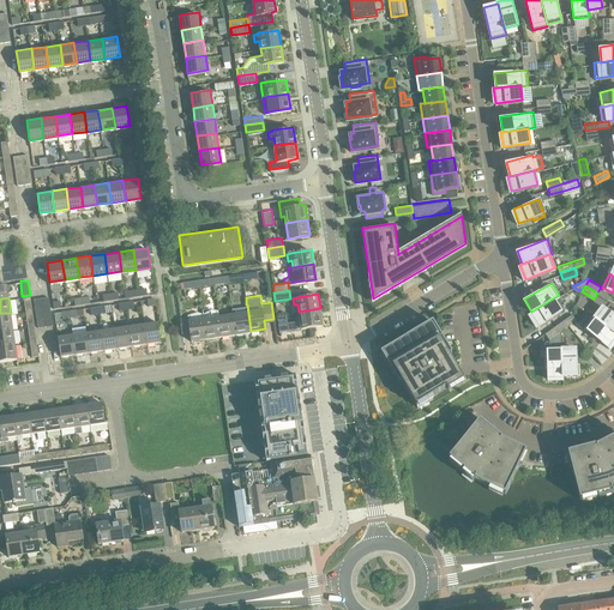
[(531,312),(530,313),(537,326),(561,312),(553,299),(531,312)]
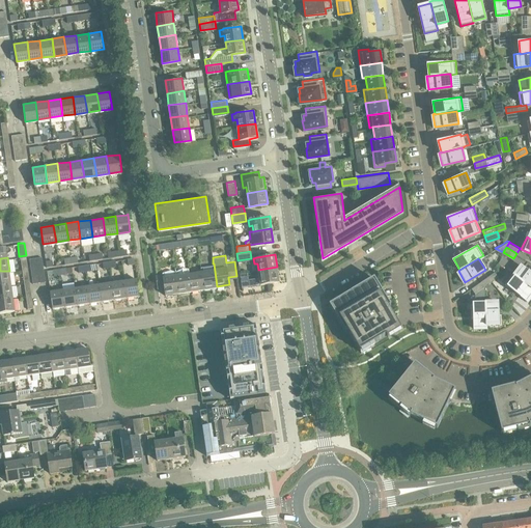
[(213,264),(200,266),(201,271),(204,287),(217,286),(214,264),(213,264)]
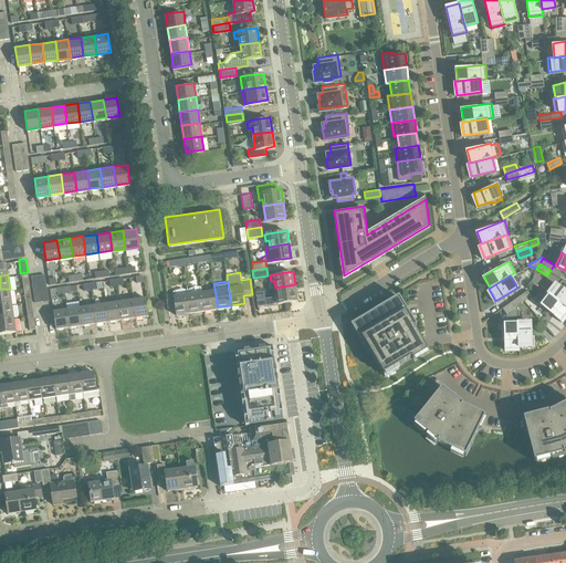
[(565,289),(556,281),(547,292),(565,305),(565,289)]
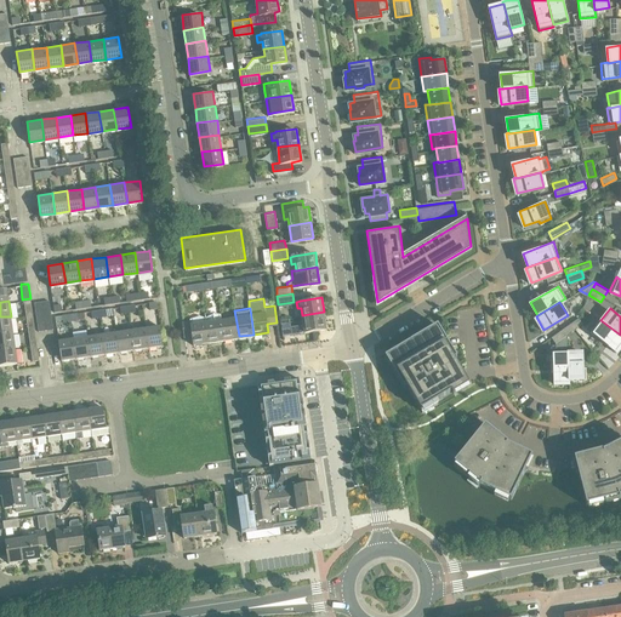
[(214,312),(205,315),(209,341),(223,338),(221,318),(220,313),(214,312)]
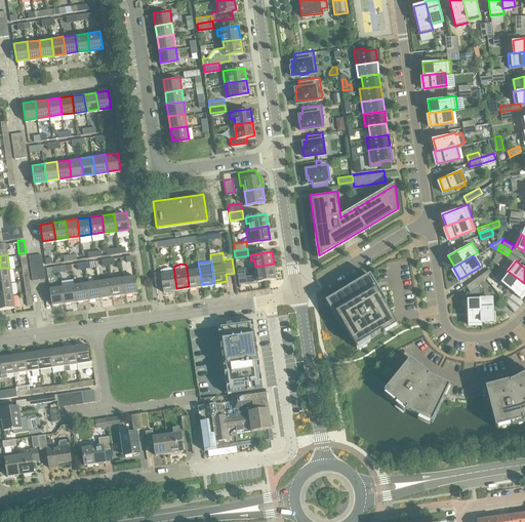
[(256,279),(276,277),(274,264),(255,267),(255,274),(245,275),(245,268),(237,269),(239,282),(246,281),(246,280),(256,279)]
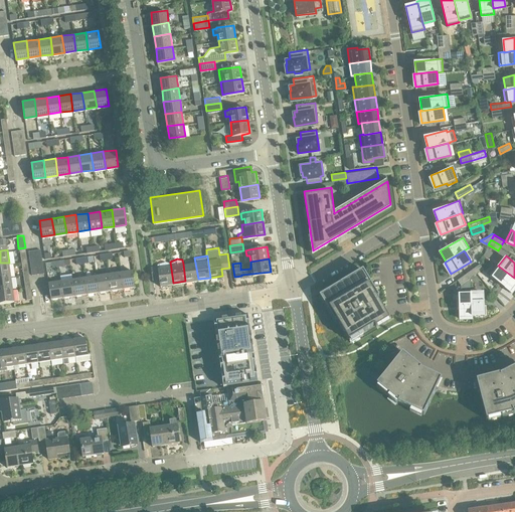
[(159,277),(160,285),(173,283),(170,262),(165,261),(158,263),(158,265),(151,266),(152,278),(153,278),(159,277)]
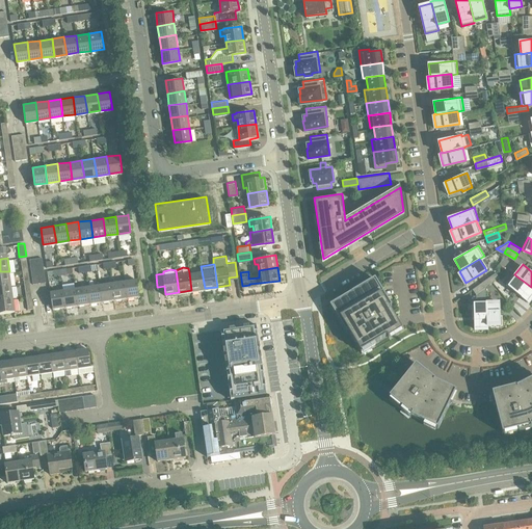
[(496,270),(488,275),(493,281),(499,275),(496,270)]
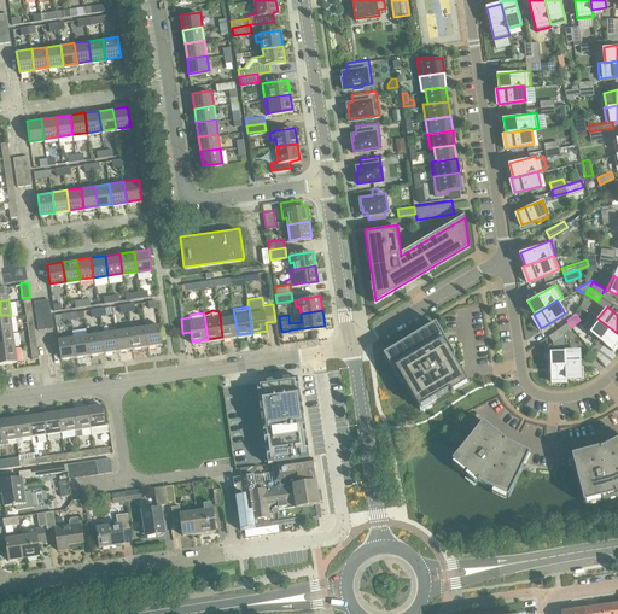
[(0,331),(13,329),(11,315),(0,315),(0,331)]
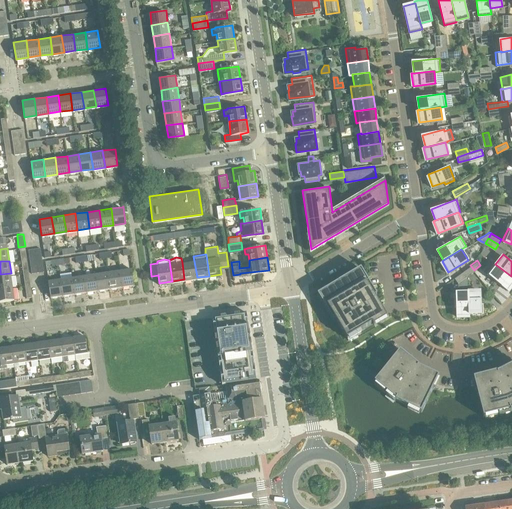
[(184,279),(197,277),(194,261),(182,262),(184,279)]
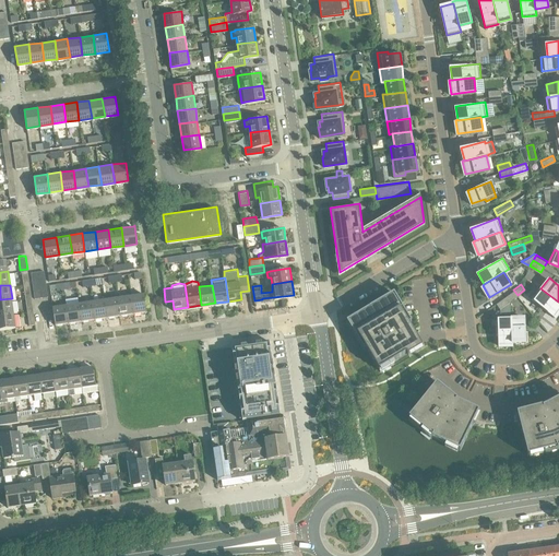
[(539,287),(531,298),(554,316),(558,308),(558,302),(540,288),(539,287)]
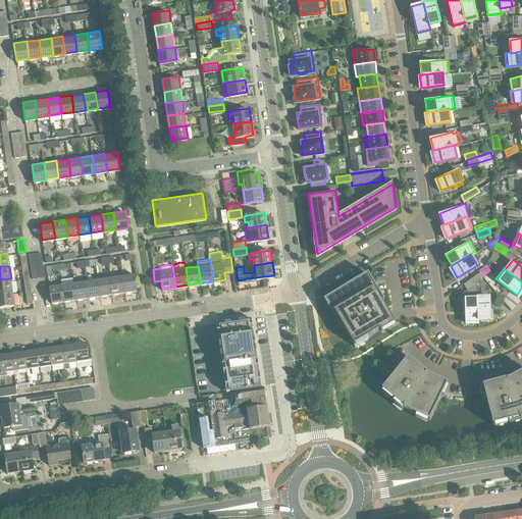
[(479,270),(473,275),(476,279),(483,275),(479,270)]
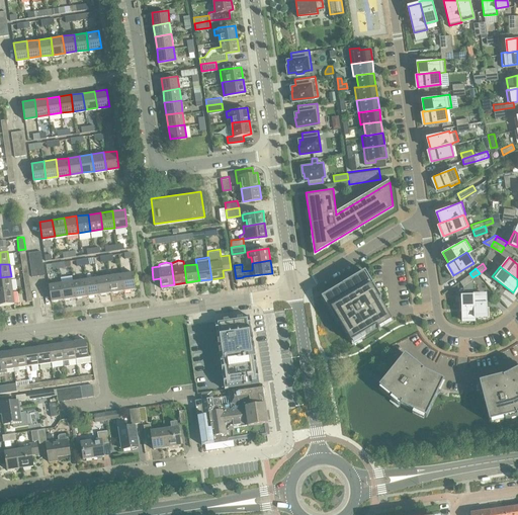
[(365,269),(321,295),(337,323),(340,322),(351,341),(376,326),(377,328),(392,319),(378,297),(381,296),(365,269)]
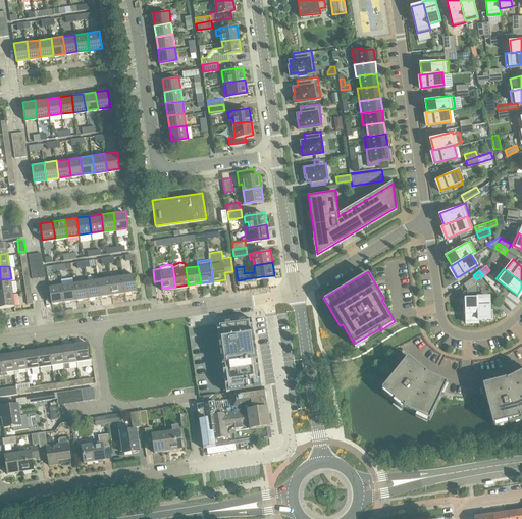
[(137,289),(135,272),(121,274),(124,291),(137,289)]
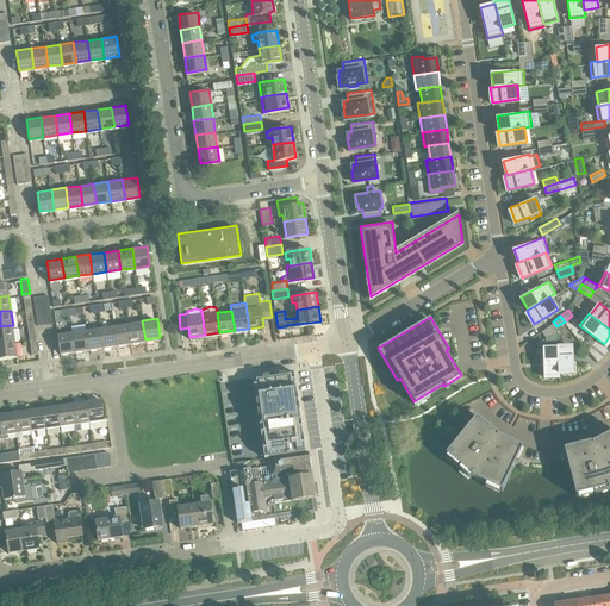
[(131,342),(145,339),(142,320),(129,323),(131,342)]
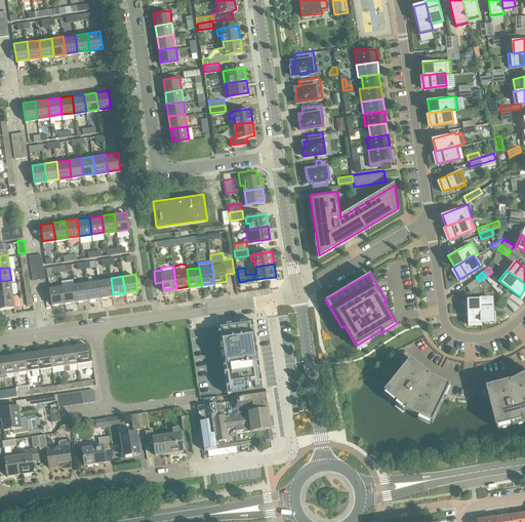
[(479,281),(476,277),(466,283),(470,288),(479,281)]
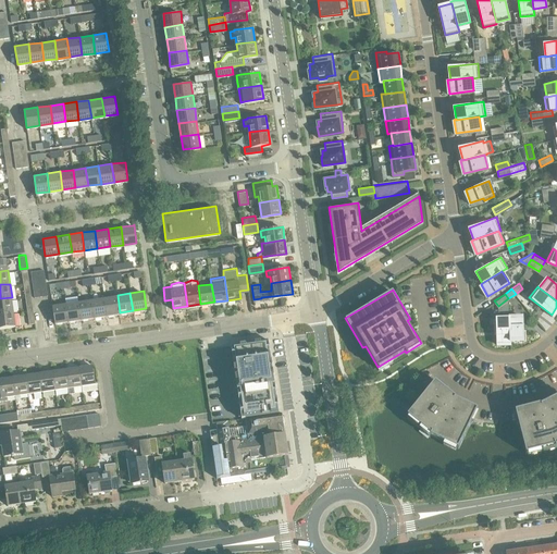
[(78,295),(64,297),(65,303),(67,320),(82,318),(78,300),(78,295)]
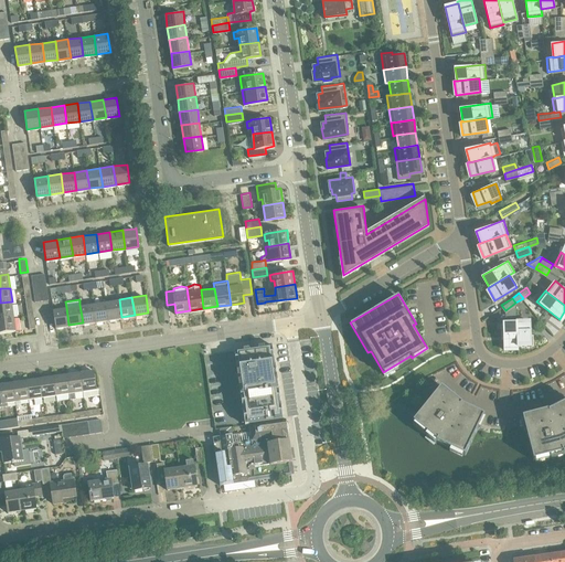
[(121,317),(119,299),(106,301),(108,319),(121,317)]
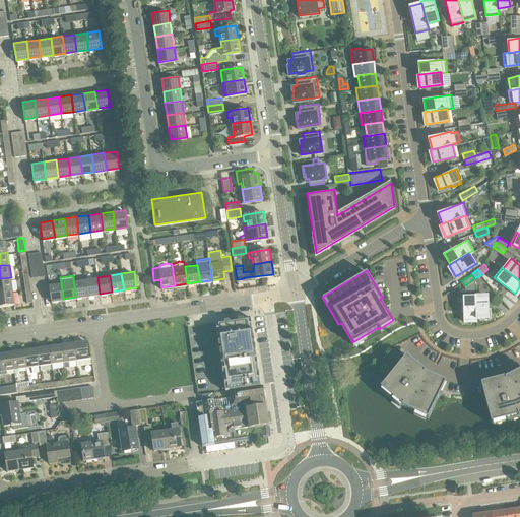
[(0,292),(12,289),(11,277),(0,278),(0,292)]
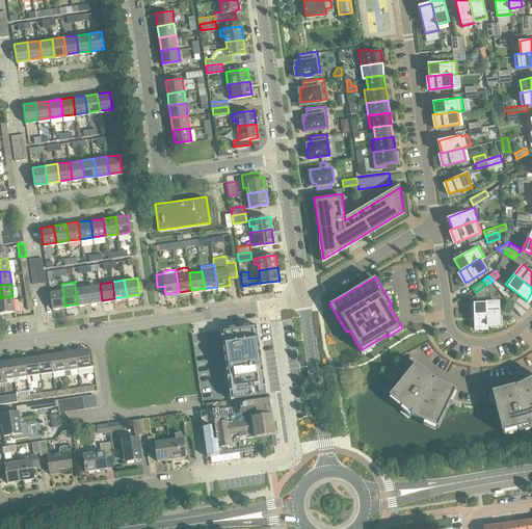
[(100,284),(87,285),(89,301),(102,300),(100,284)]
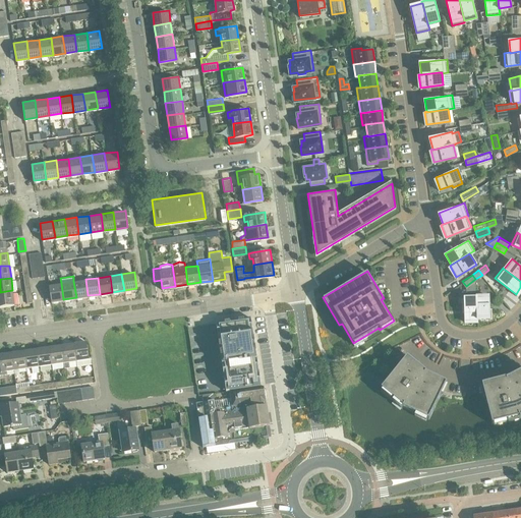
[(88,295),(85,279),(73,281),(76,297),(88,295)]
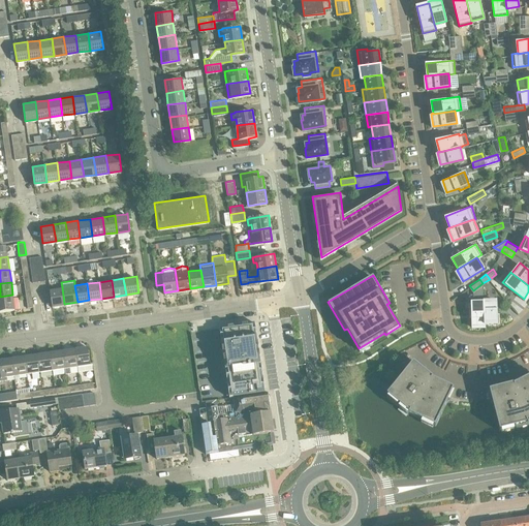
[(50,289),(52,306),(64,304),(62,287),(50,289)]
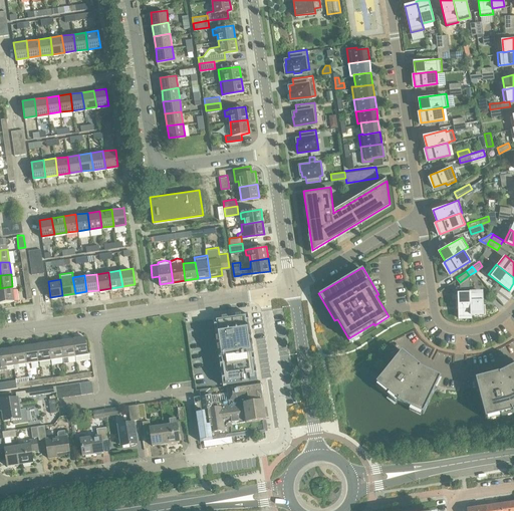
[(0,301),(14,299),(12,286),(0,288),(0,301)]
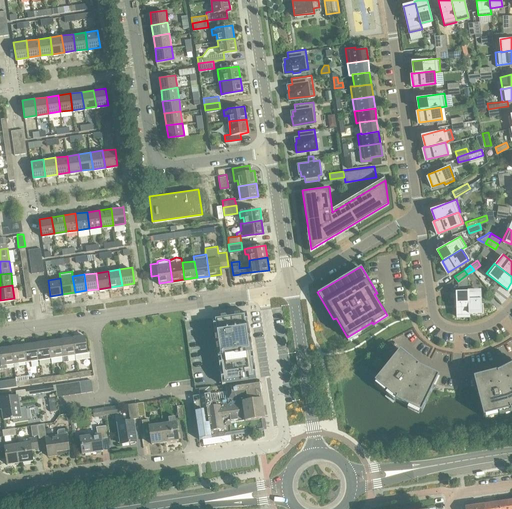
[(469,292),(470,312),(483,312),(482,289),(469,290),(469,292)]
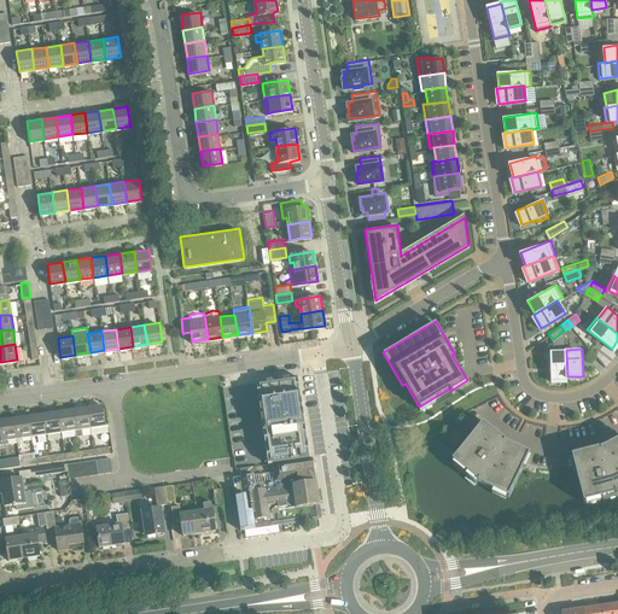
[(566,352),(547,352),(548,364),(551,364),(551,380),(567,379),(567,376),(566,352)]
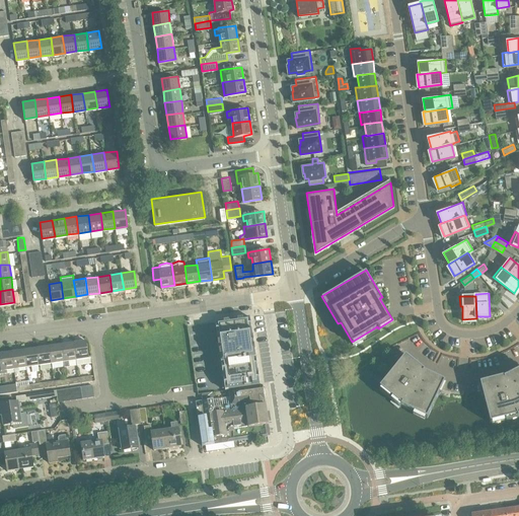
[(224,318),(215,319),(217,333),(219,347),(221,361),(223,375),(225,387),(260,383),(257,370),(255,356),(253,342),(251,327),(249,314),(224,318)]
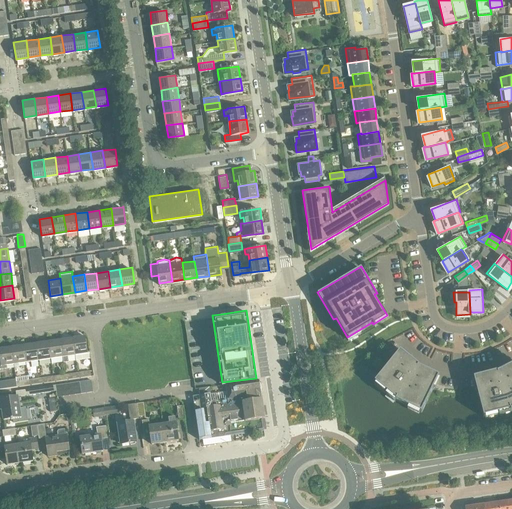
[(85,334),(73,336),(75,353),(75,358),(91,356),(90,349),(88,349),(85,334)]
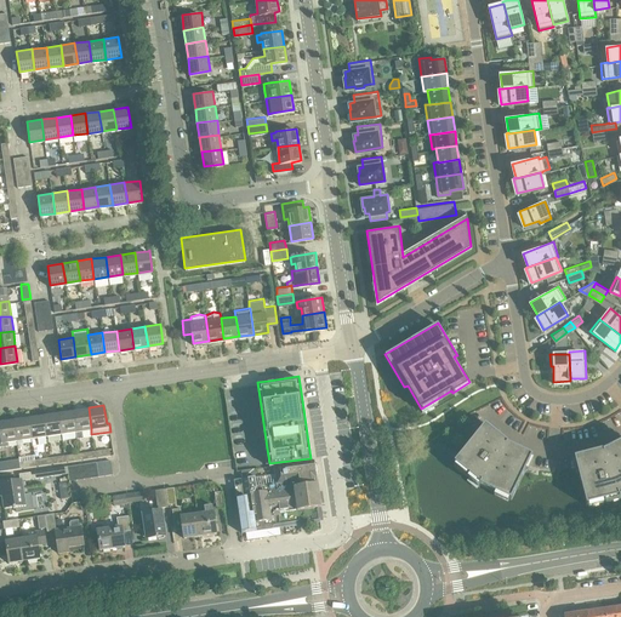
[(91,428),(89,407),(73,410),(77,429),(75,430),(77,436),(83,435),(81,429),(91,428)]
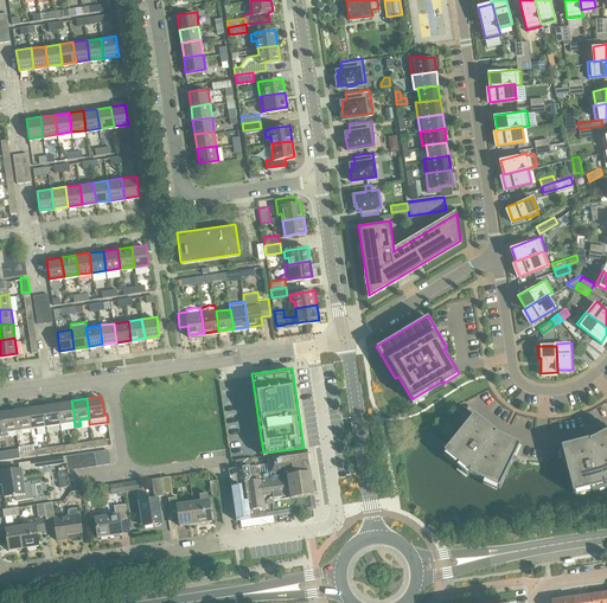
[(71,401),(57,402),(61,422),(74,421),(75,419),(71,401)]
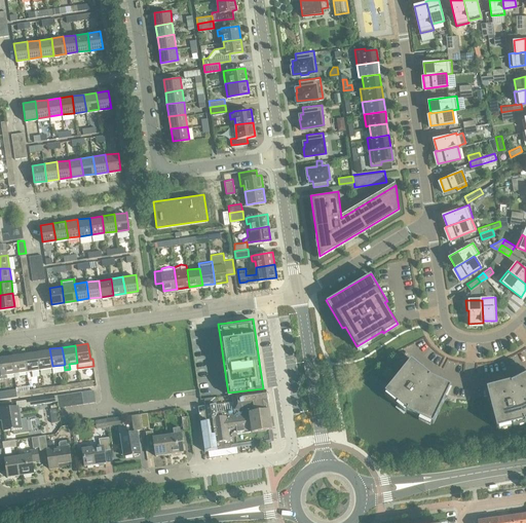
[(49,348),(37,350),(39,368),(52,366),(49,348)]
